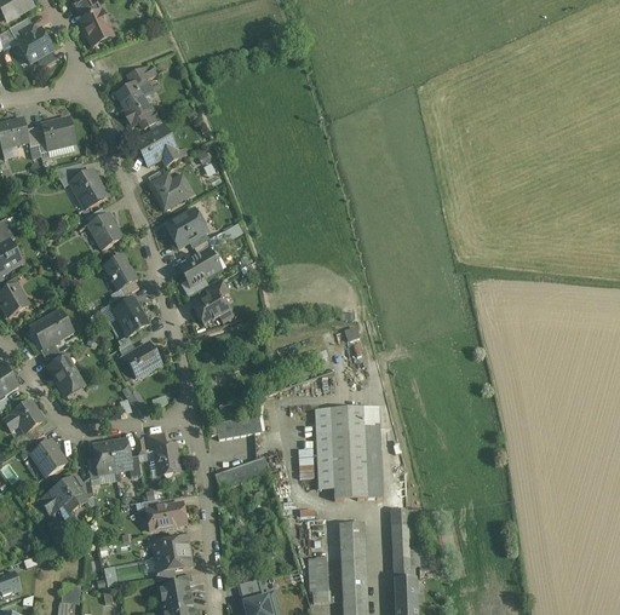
[(0,0),(0,4),(9,18),(32,6),(28,0),(0,0)]
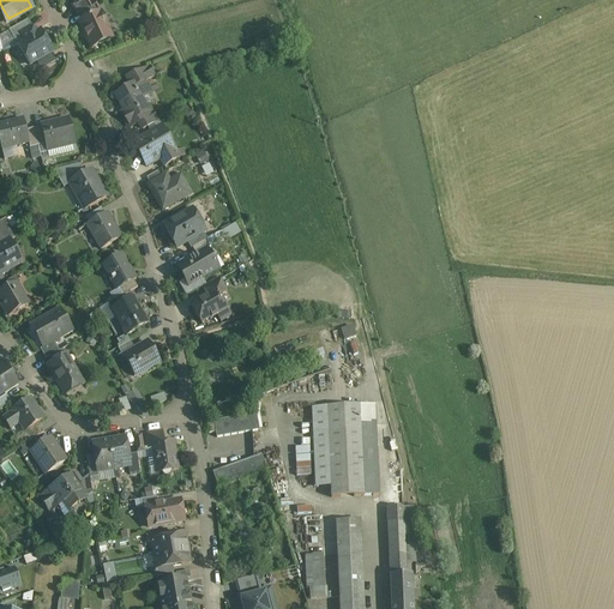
[(79,0),(77,1),(77,0),(72,2),(78,12),(82,10),(91,4),(89,0),(79,0)]
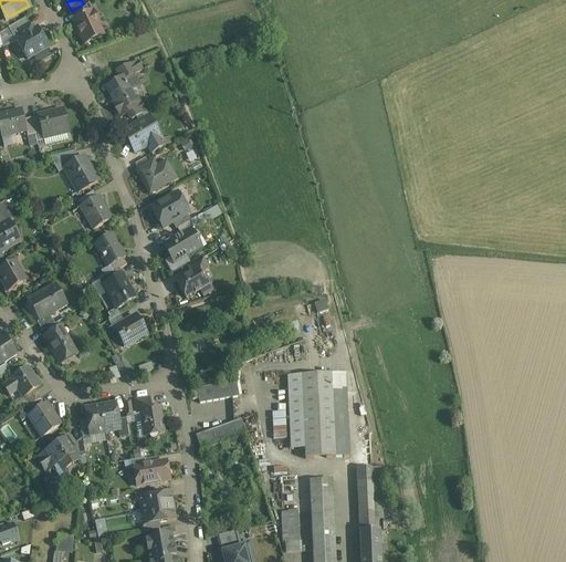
[(84,3),(75,9),(79,16),(93,9),(88,1),(84,3)]
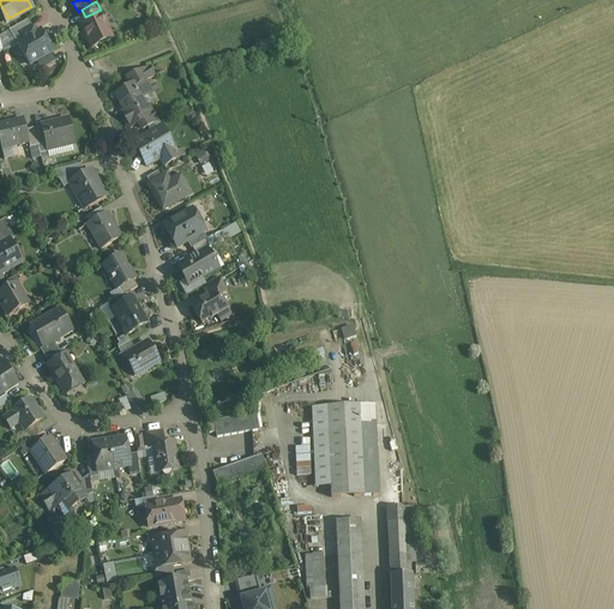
[(101,10),(80,19),(91,44),(109,36),(106,29),(108,26),(101,10)]
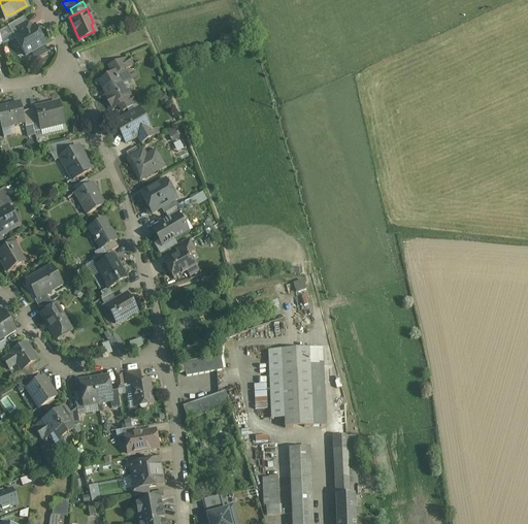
[(24,14),(8,23),(14,36),(18,34),(22,32),(20,27),(28,22),(24,14)]
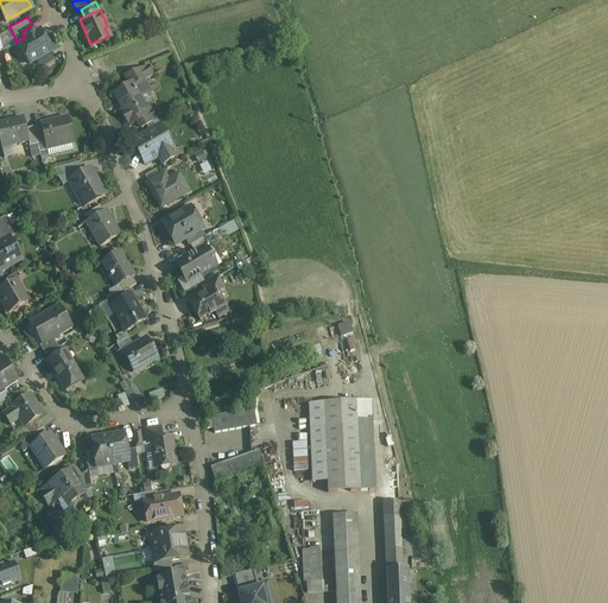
[(52,48),(40,27),(36,30),(33,25),(32,25),(23,31),(25,37),(20,39),(24,45),(24,50),(30,61),(52,48)]
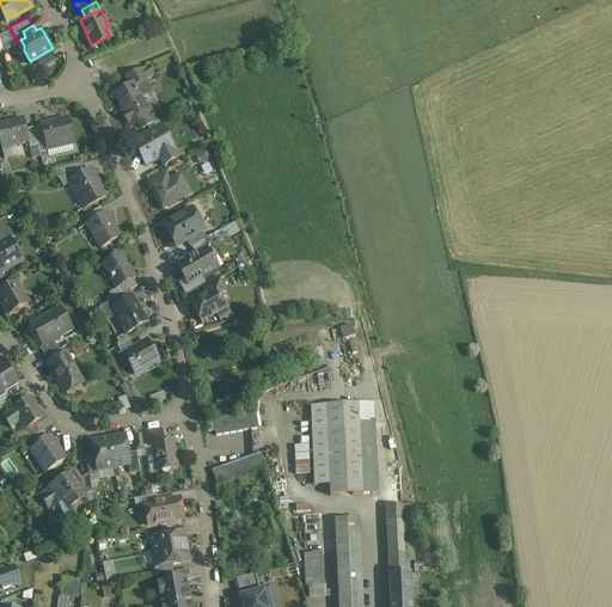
[(148,62),(126,72),(132,83),(115,91),(120,99),(121,99),(126,106),(122,109),(129,123),(139,118),(153,110),(150,104),(147,105),(139,92),(151,85),(147,77),(154,72),(148,62)]
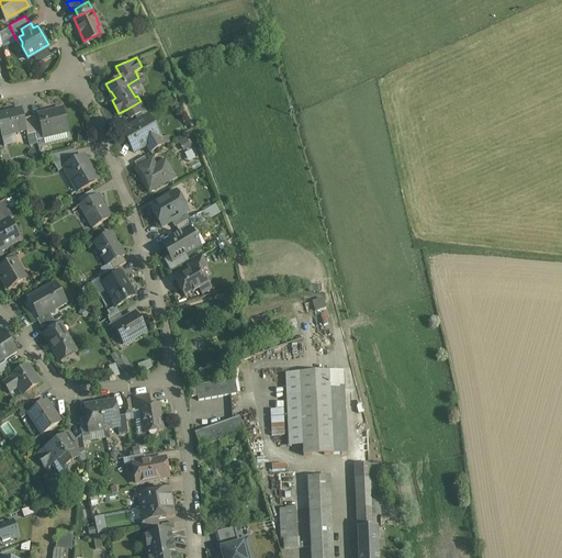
[(141,101),(127,109),(131,115),(145,108),(141,101)]
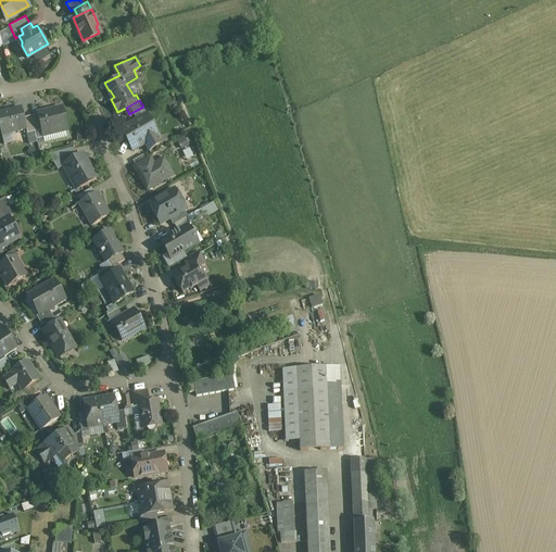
[(21,104),(0,109),(0,124),(2,133),(26,127),(26,126),(24,115),(21,104)]
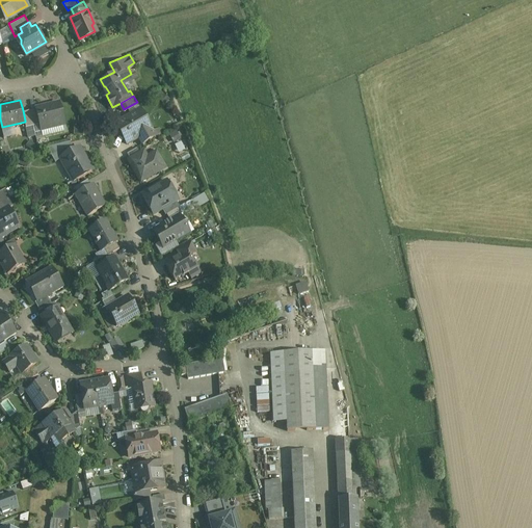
[(57,101),(36,106),(40,122),(42,127),(61,123),(62,122),(57,101)]
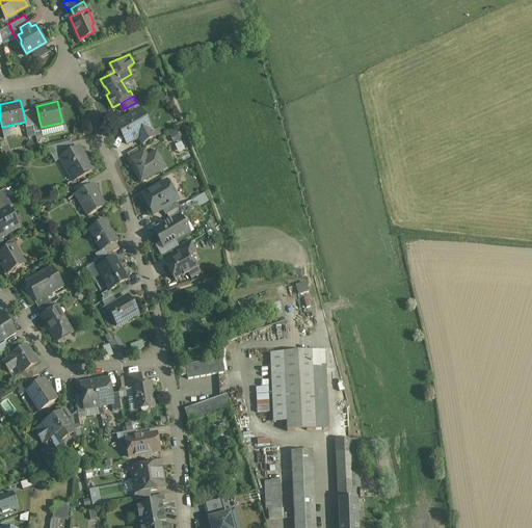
[(40,122),(36,106),(30,108),(33,123),(40,122)]
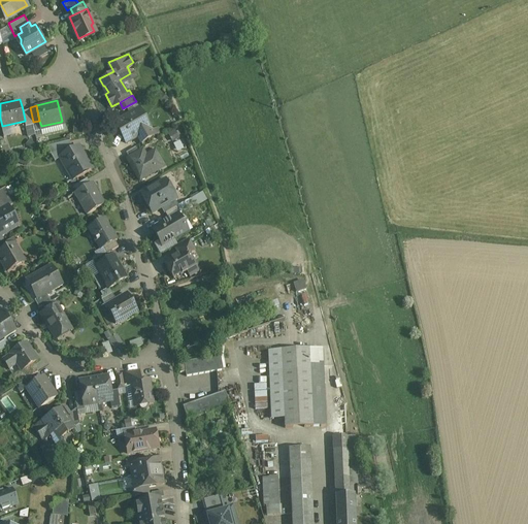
[(33,122),(30,107),(23,109),(25,120),(25,121),(26,124),(33,122)]
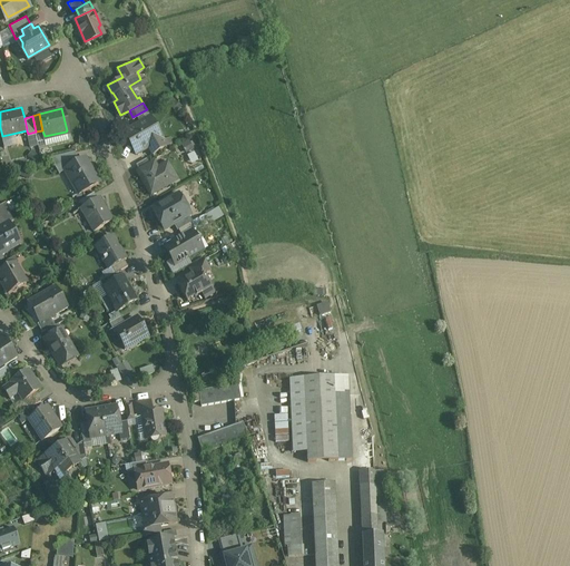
[(153,125),(148,127),(144,119),(124,130),(136,152),(148,144),(163,136),(163,135),(159,136),(153,125)]
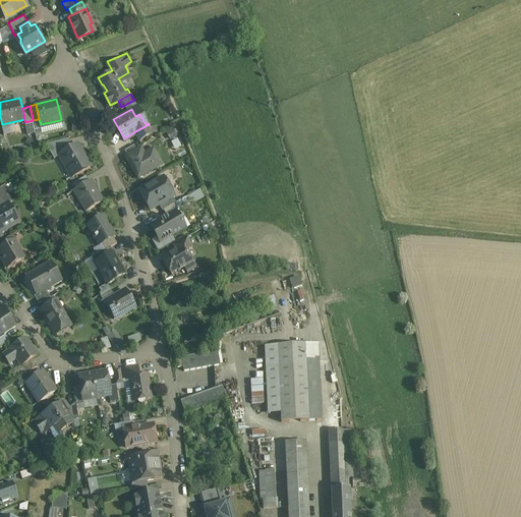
[(33,120),(25,122),(27,133),(35,131),(33,120)]
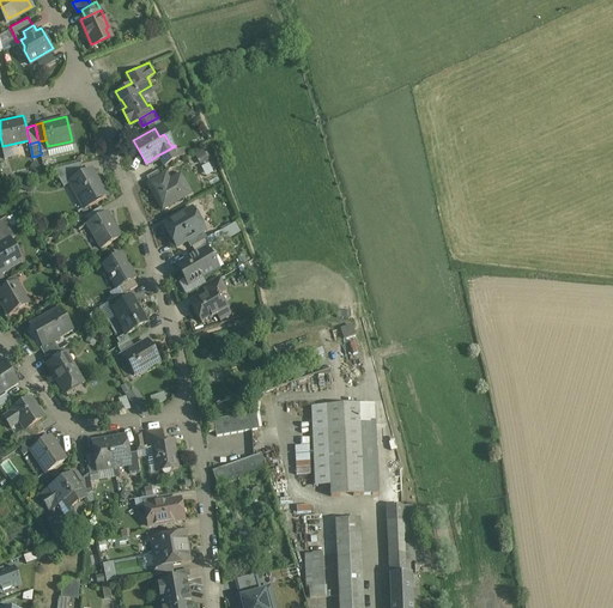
[(175,146),(159,154),(165,163),(180,154),(175,146)]
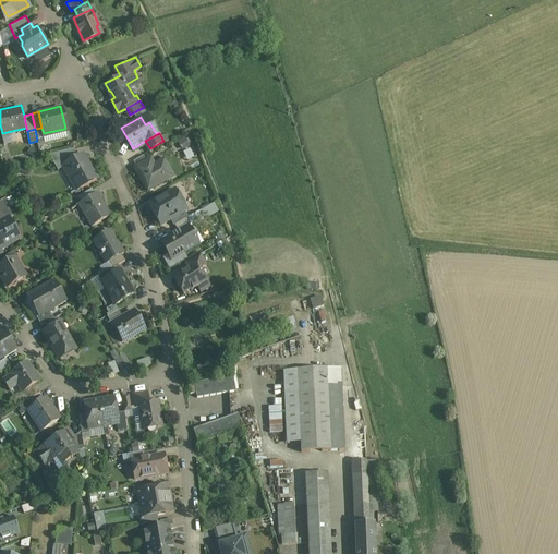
[(73,146),(49,152),(56,165),(62,161),(63,164),(79,155),(73,146)]
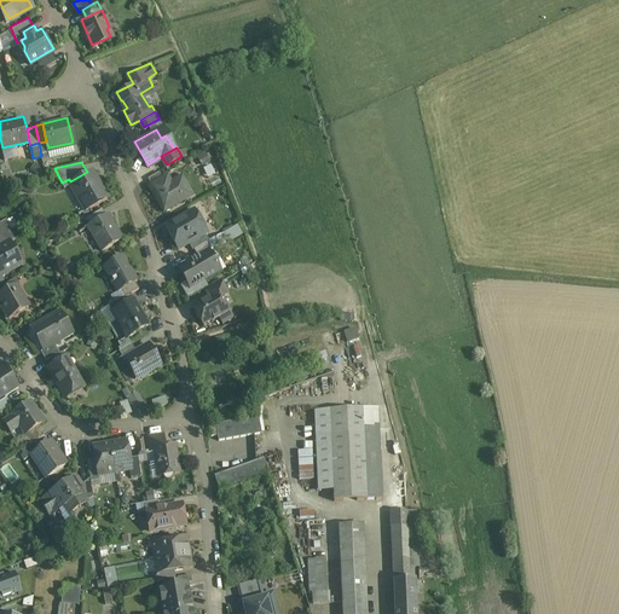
[(70,181),(86,208),(108,195),(93,168),(87,172),(70,181)]
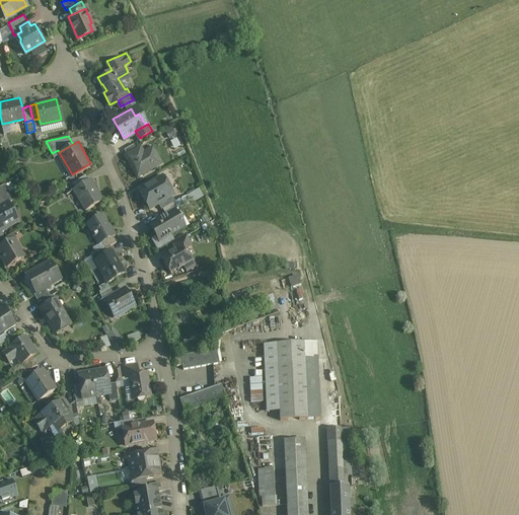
[(134,142),(124,147),(127,152),(135,148),(137,147),(134,142)]
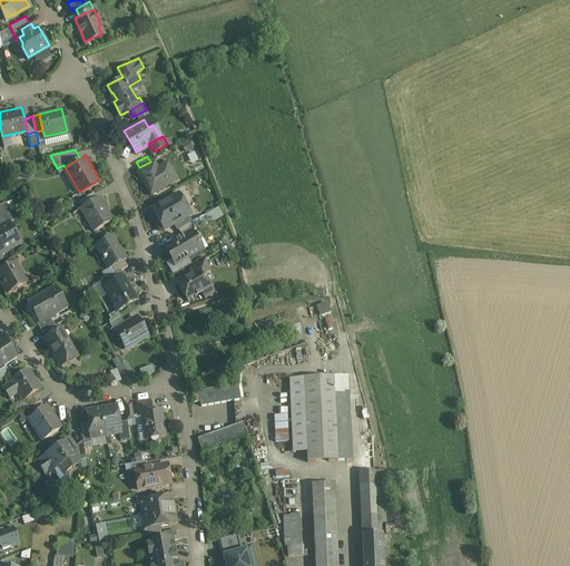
[(168,159),(151,168),(148,163),(139,167),(138,168),(151,192),(177,176),(168,159)]
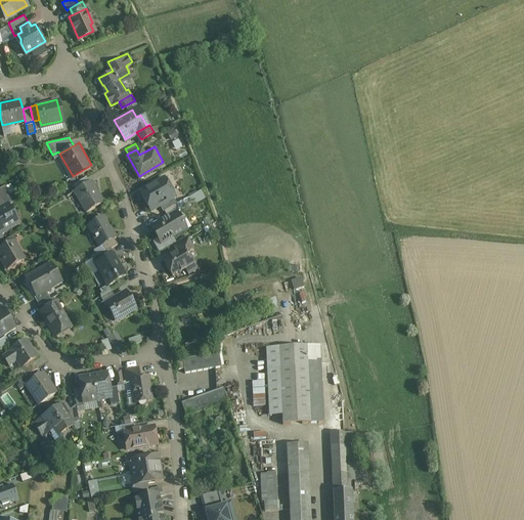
[(87,174),(74,182),(77,187),(90,180),(87,174)]
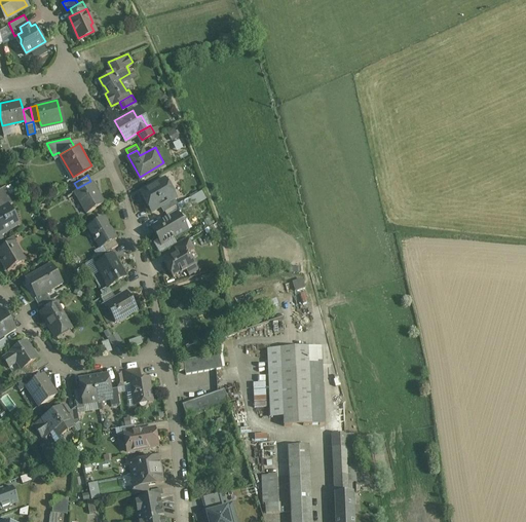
[(165,176),(141,190),(152,210),(160,204),(175,196),(177,195),(165,176)]
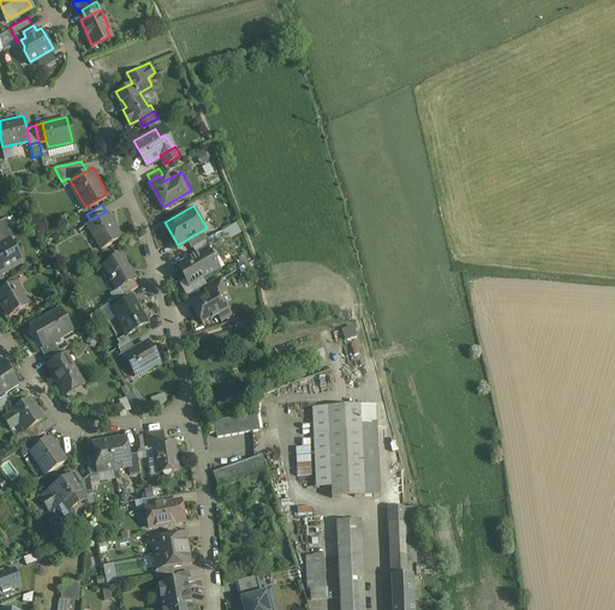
[(121,235),(107,210),(106,211),(90,220),(87,222),(102,246),(121,235)]
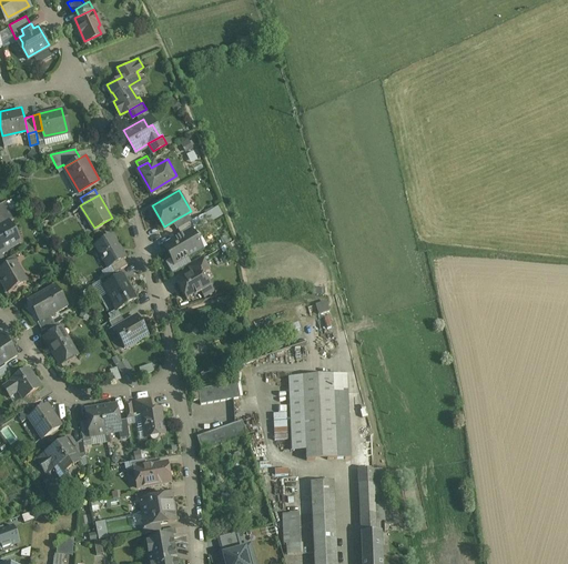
[(11,209),(6,199),(0,201),(0,214),(9,210),(11,209)]
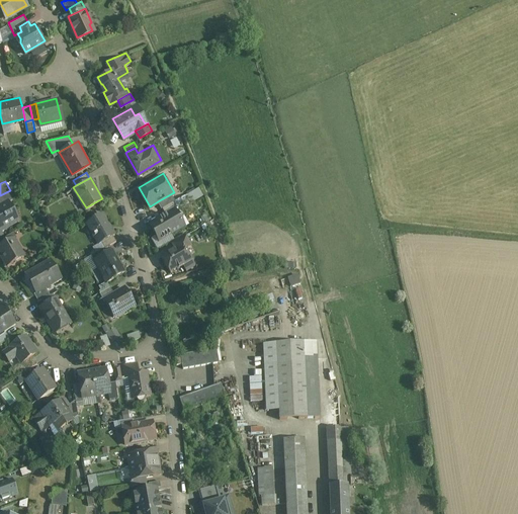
[(8,191),(0,195),(0,204),(8,200),(12,198),(8,191)]
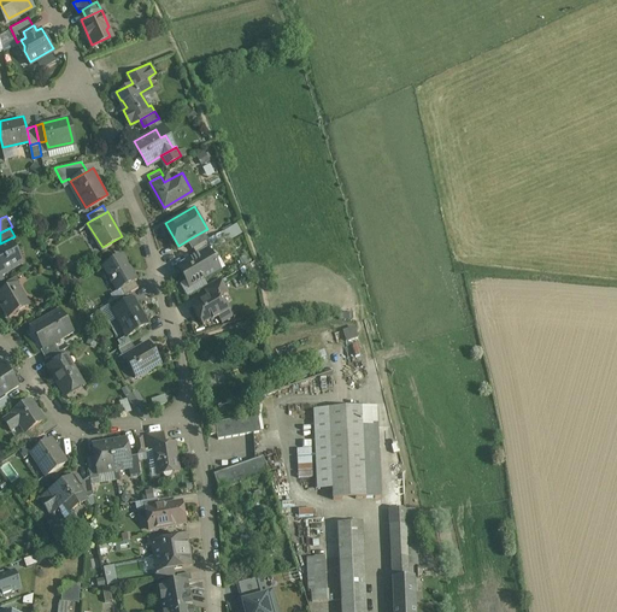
[(205,230),(188,240),(192,246),(193,246),(207,237),(209,236),(205,230)]
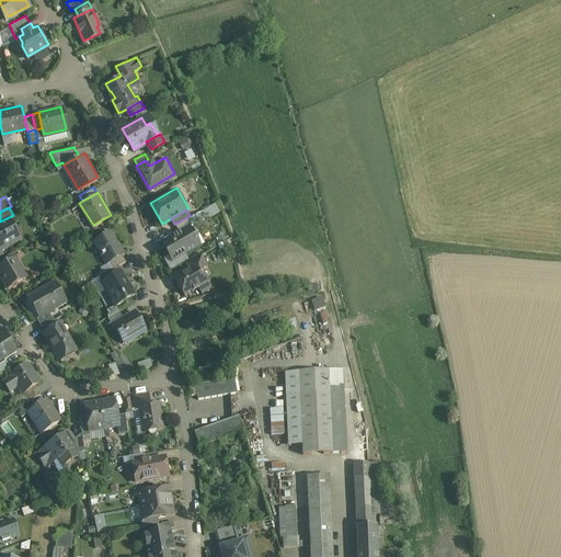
[(189,216),(175,224),(179,229),(189,224),(189,225),(192,223),(189,216)]
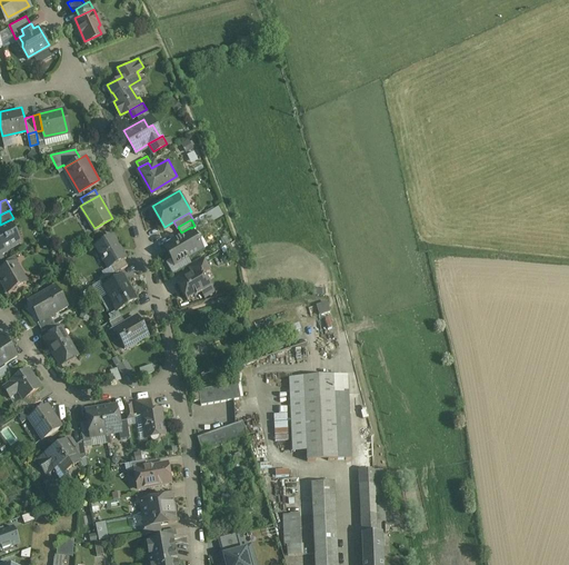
[(0,225),(0,250),(20,239),(9,220),(0,225)]
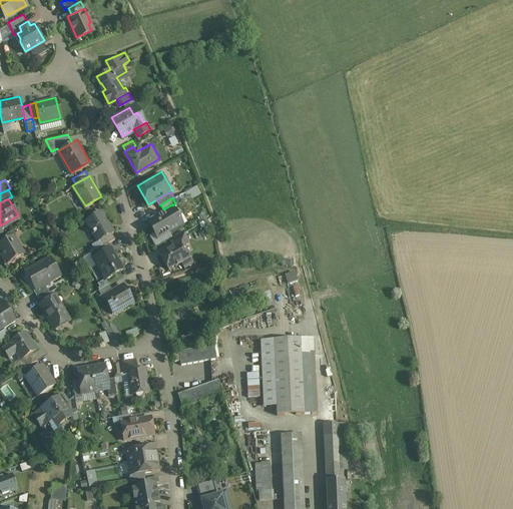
[(163,209),(147,219),(157,237),(183,222),(172,205),(172,204),(163,209)]
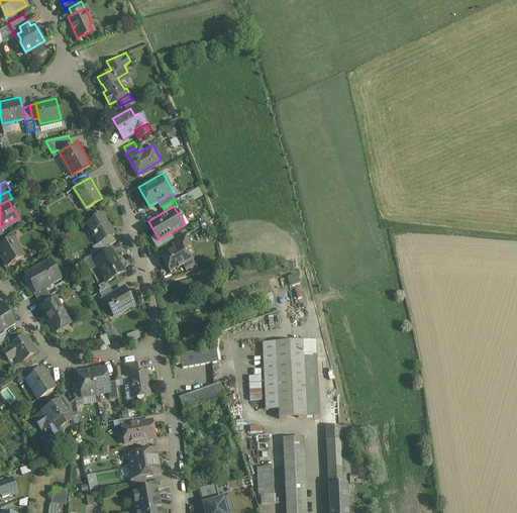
[(115,231),(103,211),(87,220),(98,241),(102,239),(113,233),(115,231)]
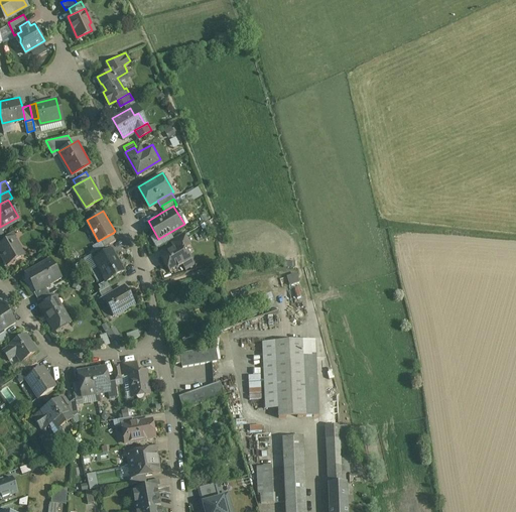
[(13,229),(3,235),(6,240),(14,236),(17,235),(13,229)]
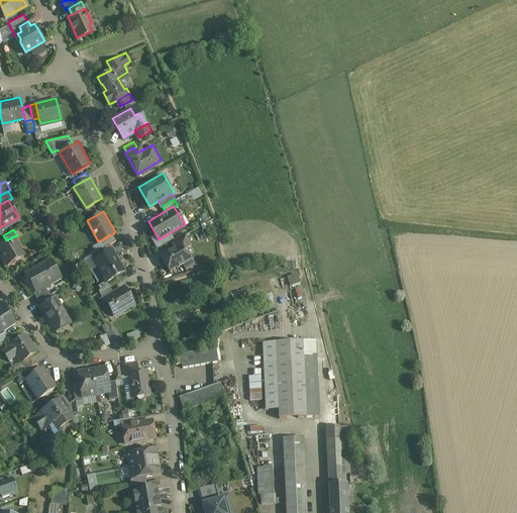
[(185,232),(171,240),(175,246),(183,242),(186,247),(191,243),(185,232)]
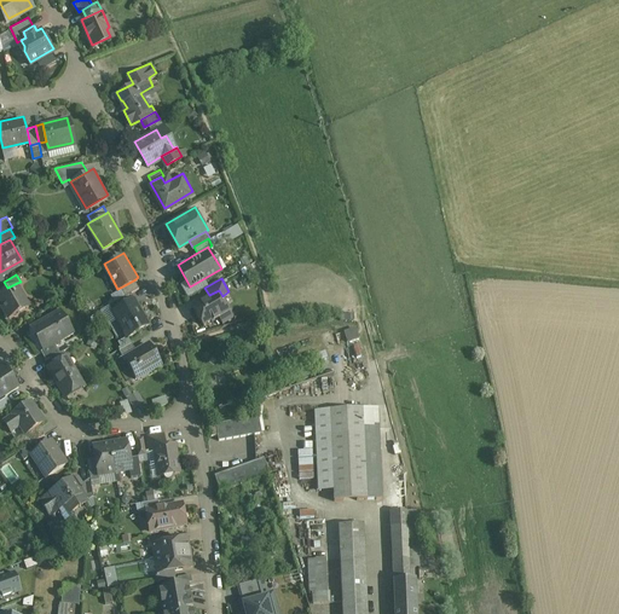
[(136,279),(122,287),(126,294),(131,290),(139,285),(136,279)]
